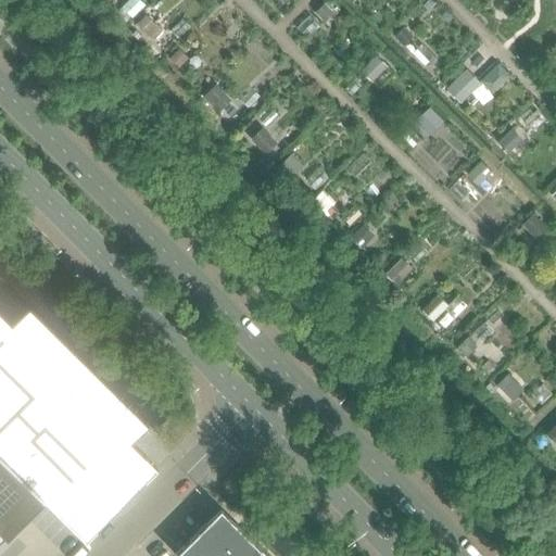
[(324,3),(316,12),(324,20),(331,12),(324,3)]
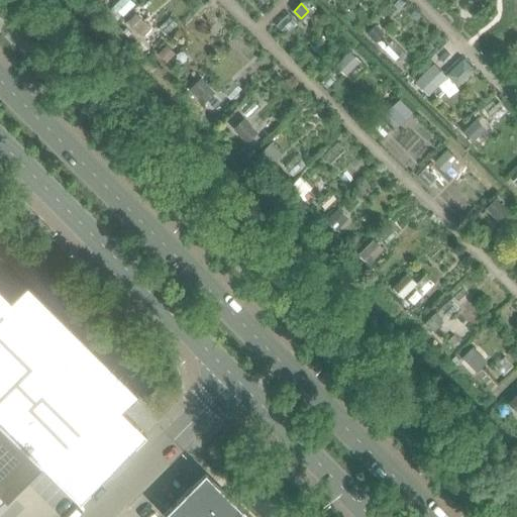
[(135,13),(127,21),(140,35),(148,27),(135,13)]
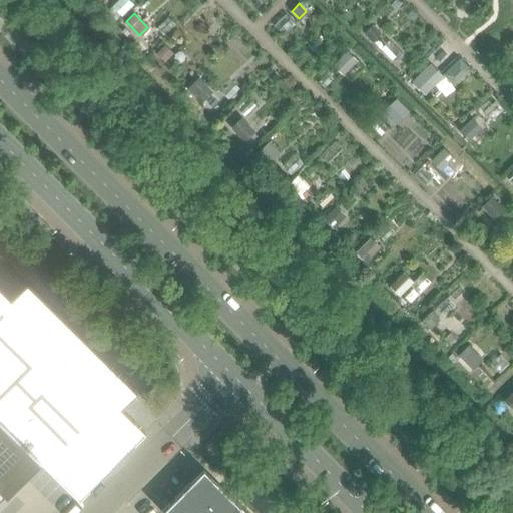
[(371,25),(364,32),(372,40),(379,33),(371,25)]
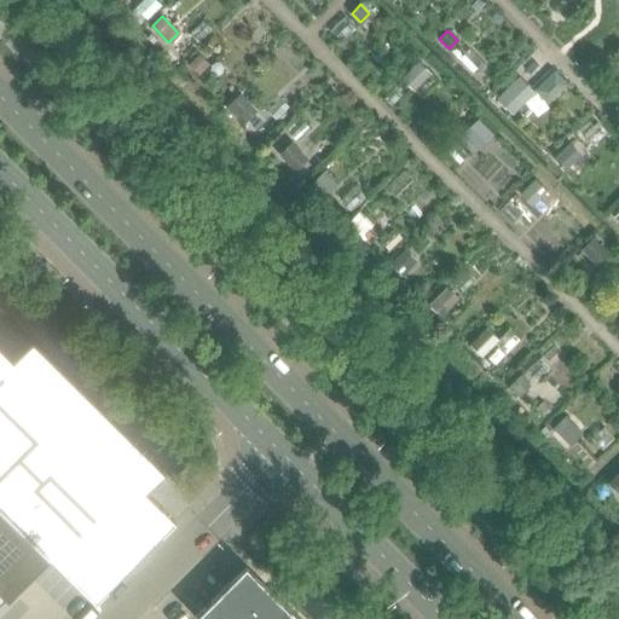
[(198,55),(189,64),(198,74),(208,64),(198,55)]
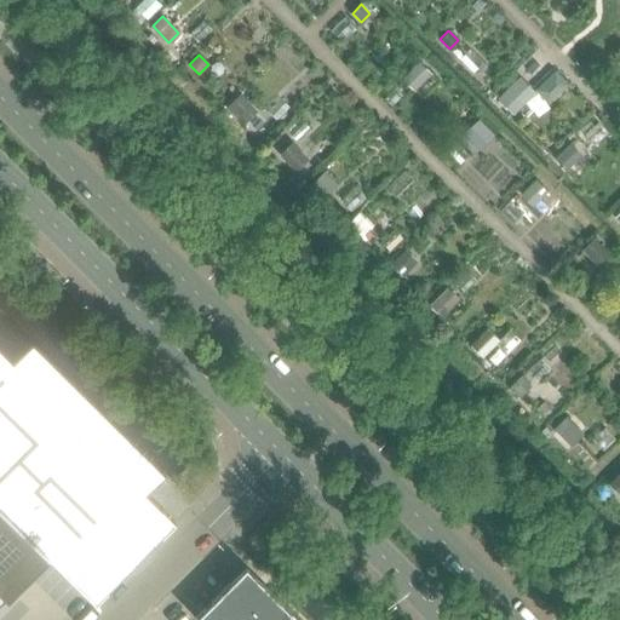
[(418,62),(403,79),(414,89),(429,73),(418,62)]
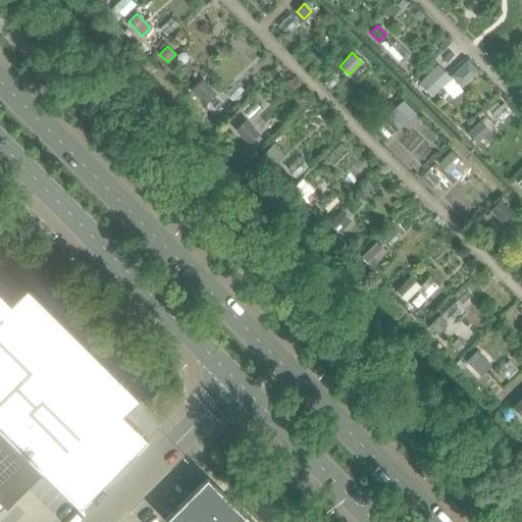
[(465,62),(453,74),(463,85),(476,72),(465,62)]
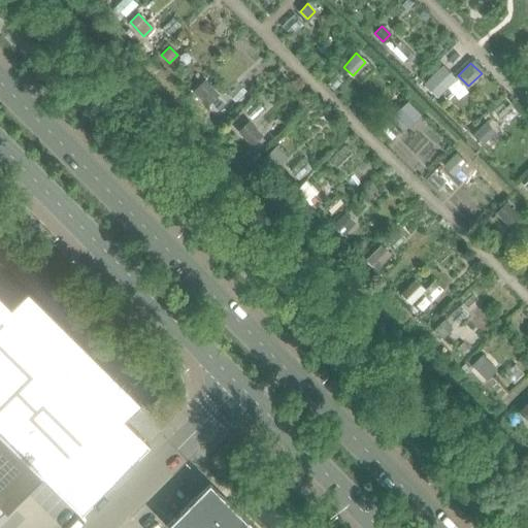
[(442,66),(425,84),(436,95),(454,77),(442,66)]
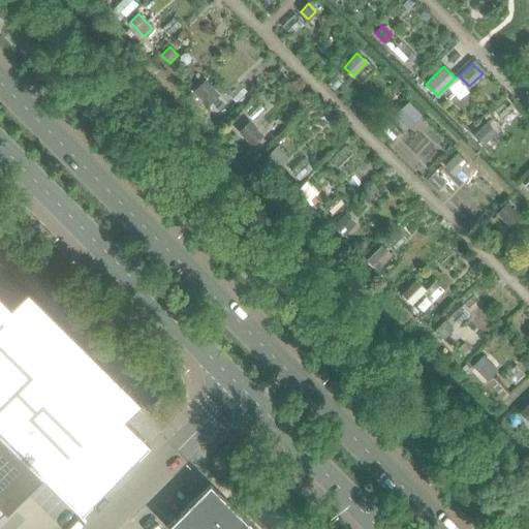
[(205,81),(193,92),(208,105),(211,102),(218,95),(205,81)]
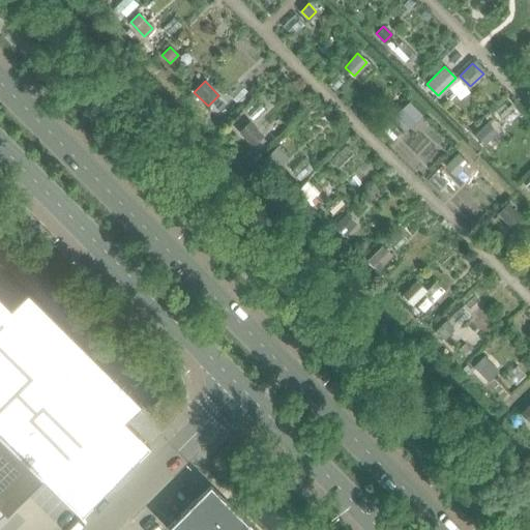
[(408,104),(395,116),(408,127),(420,116),(408,104)]
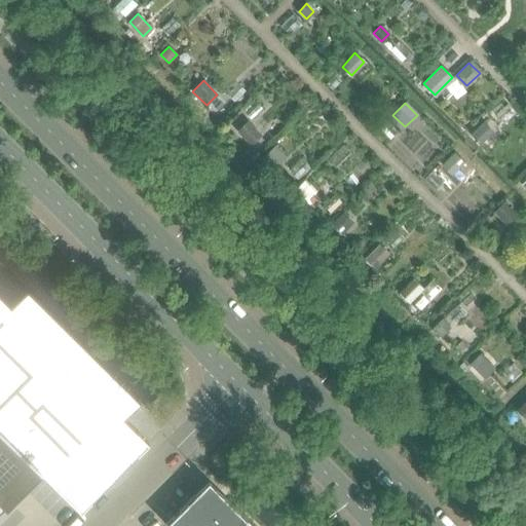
[(248,122),(238,130),(251,144),(260,136),(248,122)]
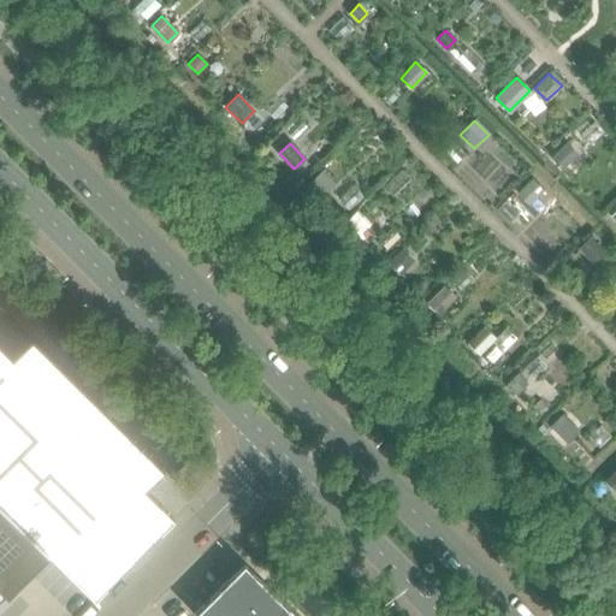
[(562,147),(552,157),(563,167),(573,158),(562,147)]
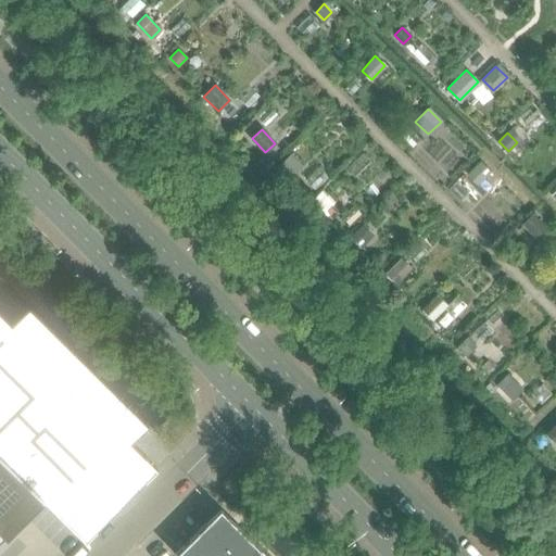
[(291,155),(280,165),(290,176),(301,165),(291,155)]
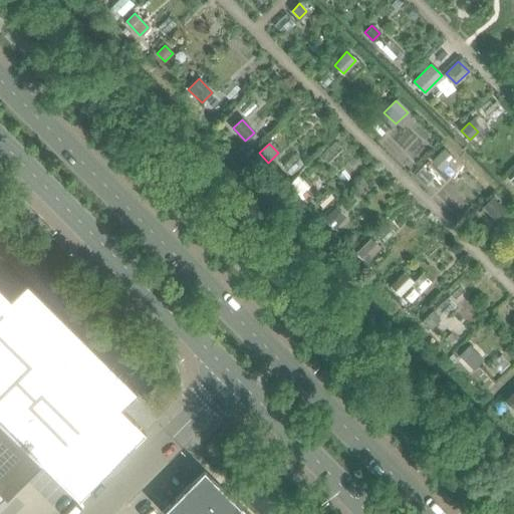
[(275,166),(289,182),(308,165),(294,149),(275,166)]
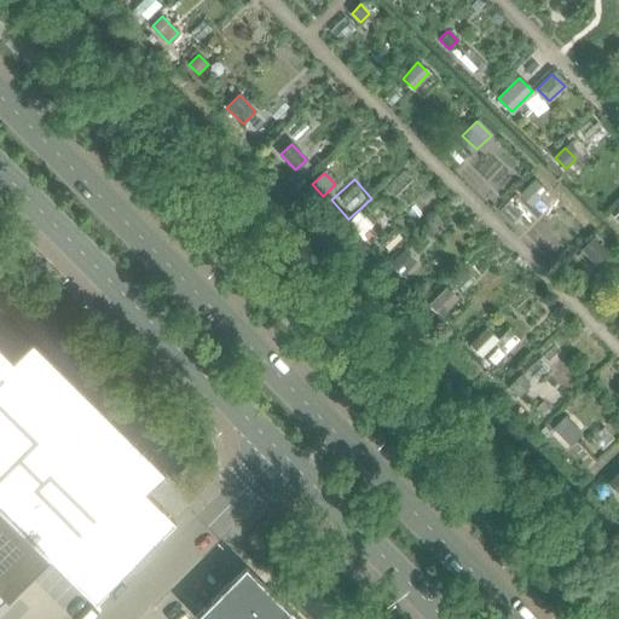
[(534,180),(520,194),(531,204),(545,191),(534,180)]
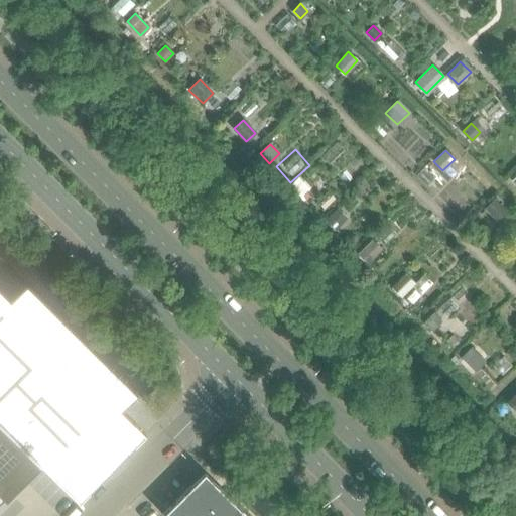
[(298,176),(287,187),(299,199),(309,188),(298,176)]
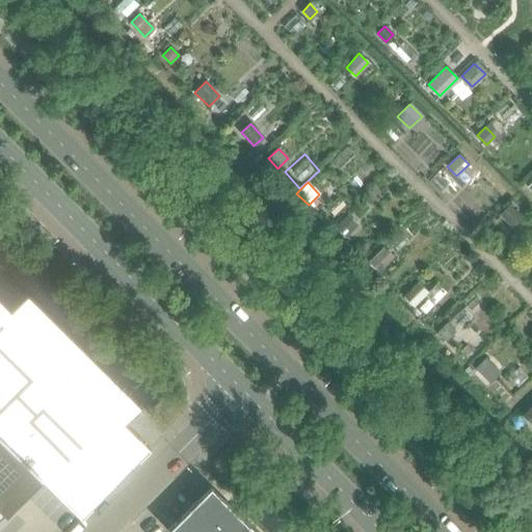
[(509,205),(500,214),(512,227),(521,217),(509,205)]
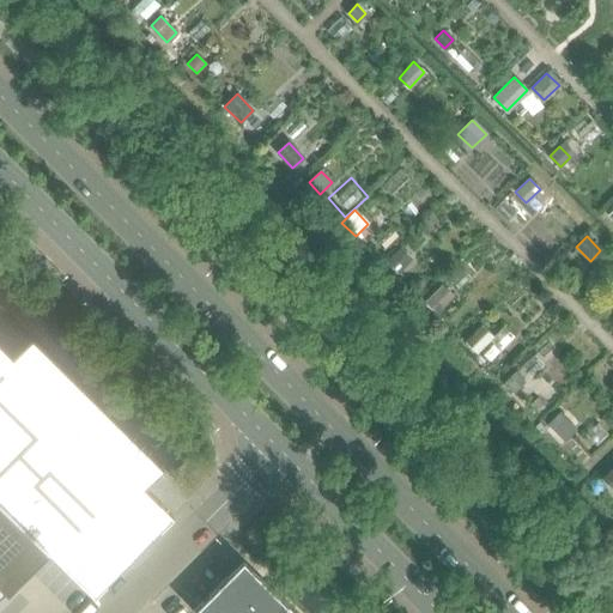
[(401,248),(387,261),(398,272),(412,258),(401,248)]
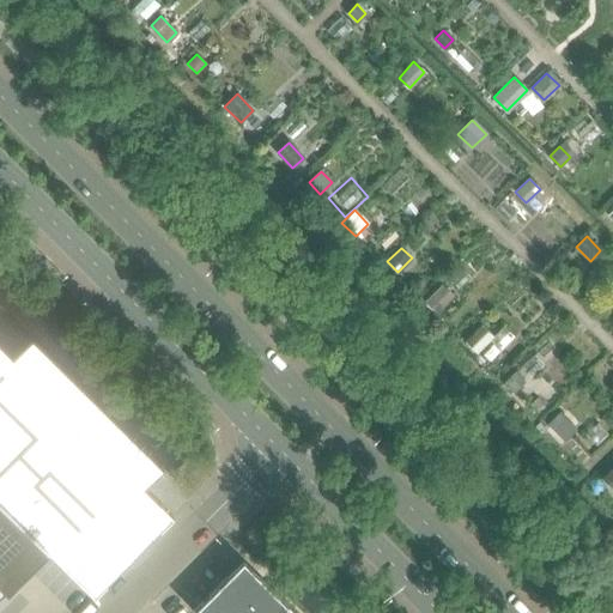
[(442,286),(426,301),(438,311),(453,297),(442,286)]
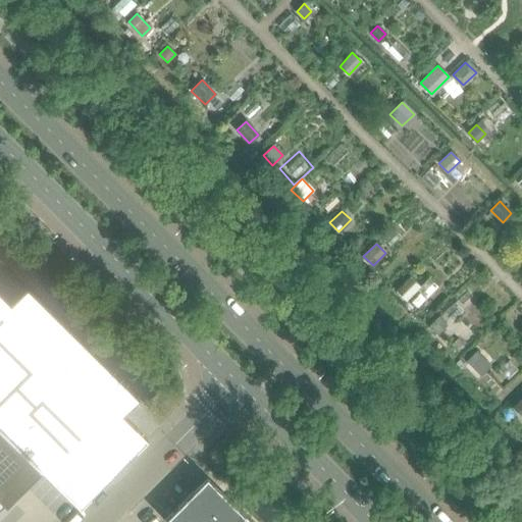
[(410,277),(398,291),(399,292),(407,300),(419,286),(410,277)]
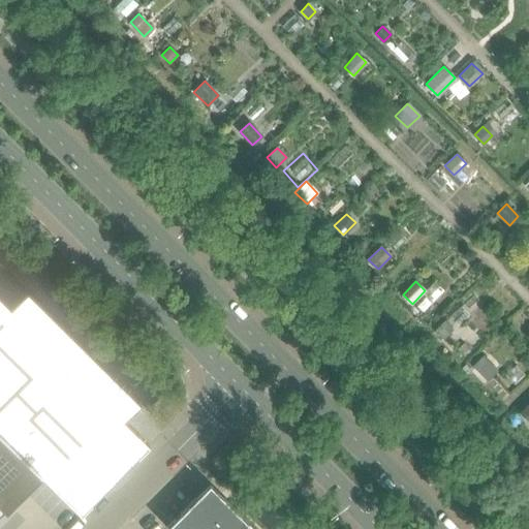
[(7,441),(91,356),(27,294),(11,309),(0,298),(0,480),(24,458),(7,441)]
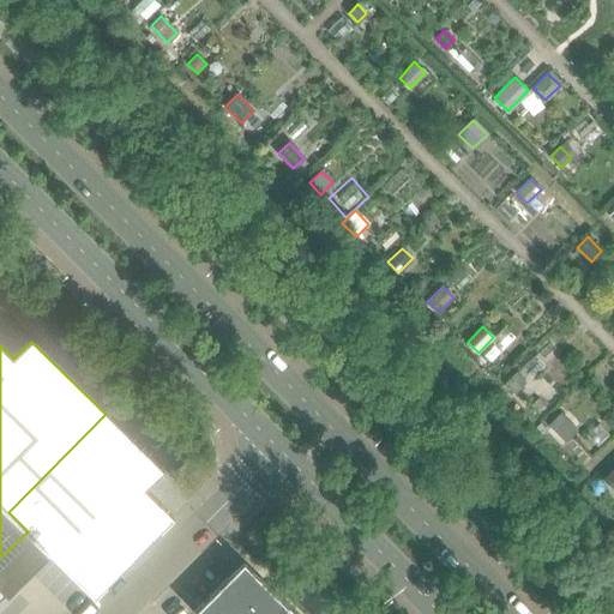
[(516,373),(507,381),(517,392),(525,383),(516,373)]
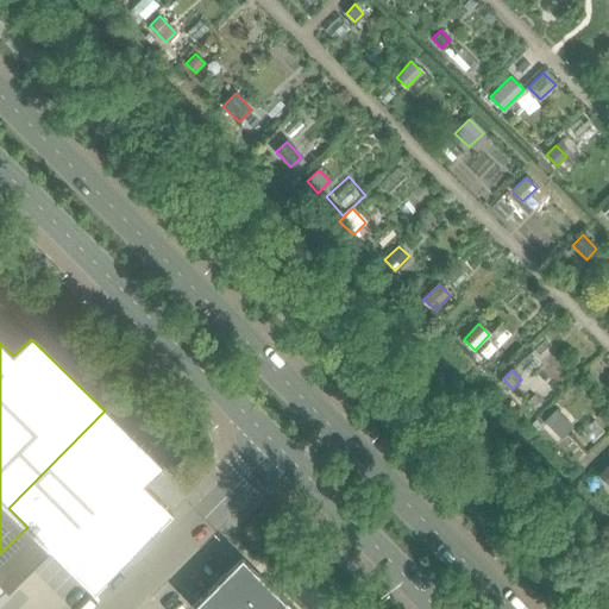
[(171,513),(142,484),(161,465),(105,410),(8,508),(27,527),(93,592),(171,513)]
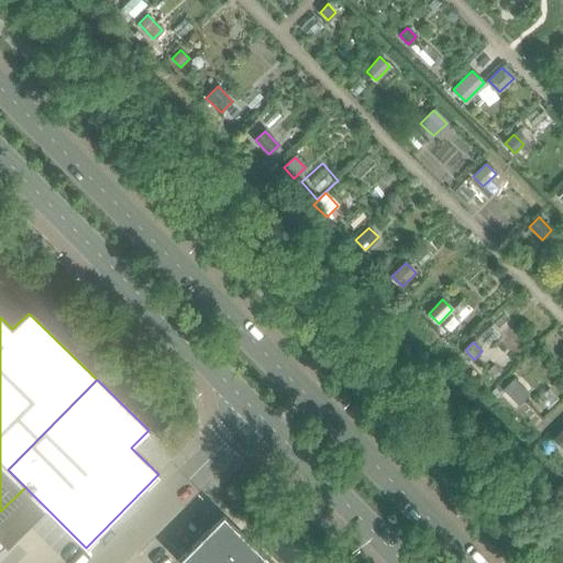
[(514,381),(505,390),(518,404),(528,394),(514,381)]
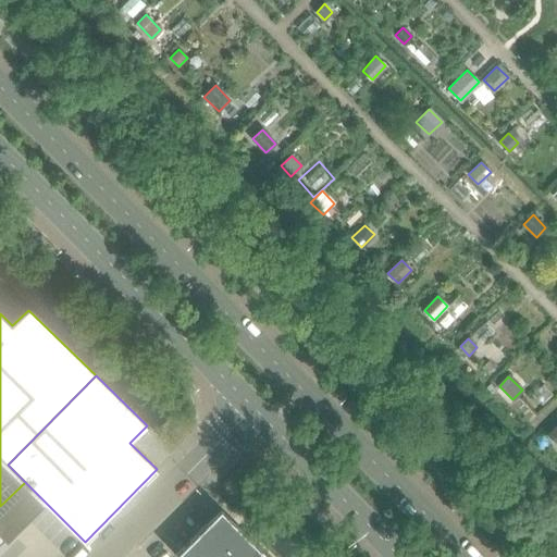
[(269,556),(235,523),(221,509),(175,555),(176,556),(269,556)]
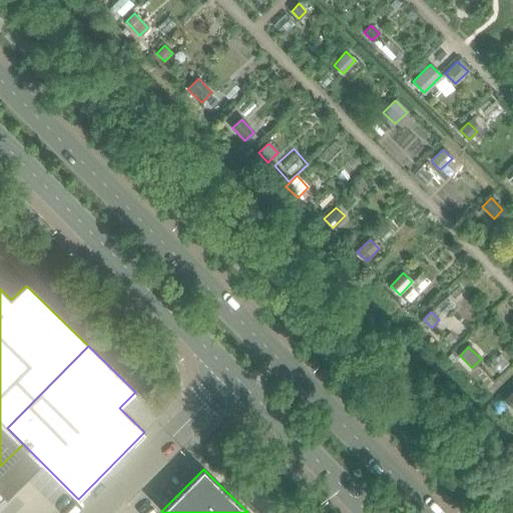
[(0,512),(28,512),(7,491),(0,484),(0,512)]
